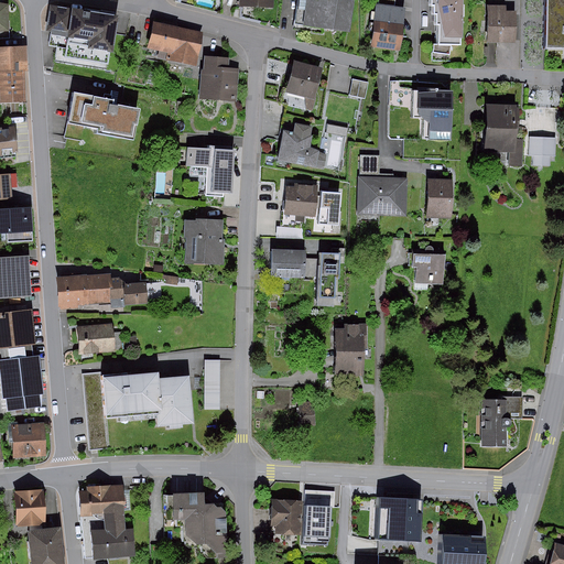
[(353,31),(357,1),(347,0),(310,0),(306,24),(353,31)]
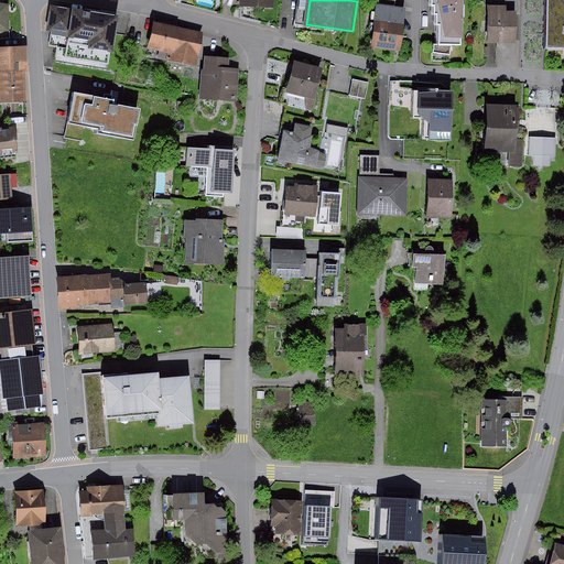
[(440,24),(463,24),(463,0),(432,0),(432,4),(435,4),(435,13),(437,13),(437,24),(440,24)]
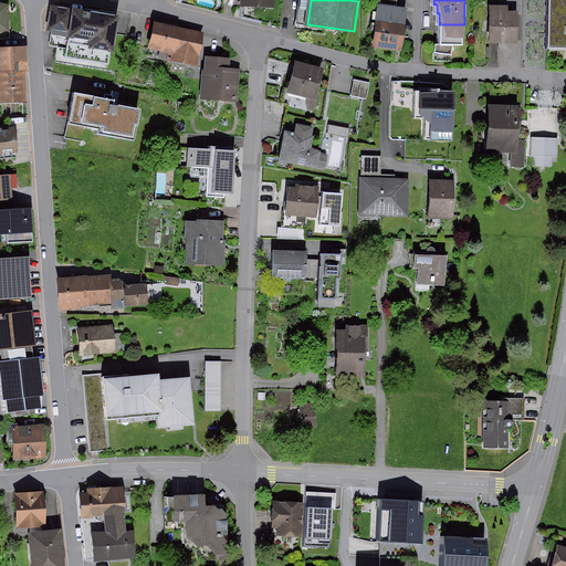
[(565,43),(565,0),(548,0),(548,43),(565,43)]
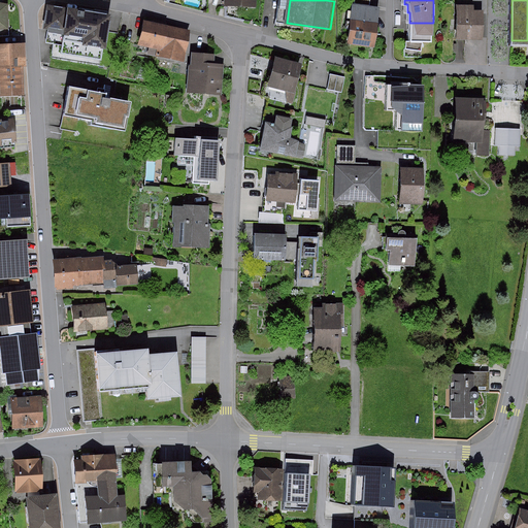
[(9,3),(0,1),(0,28),(11,28),(9,3)]
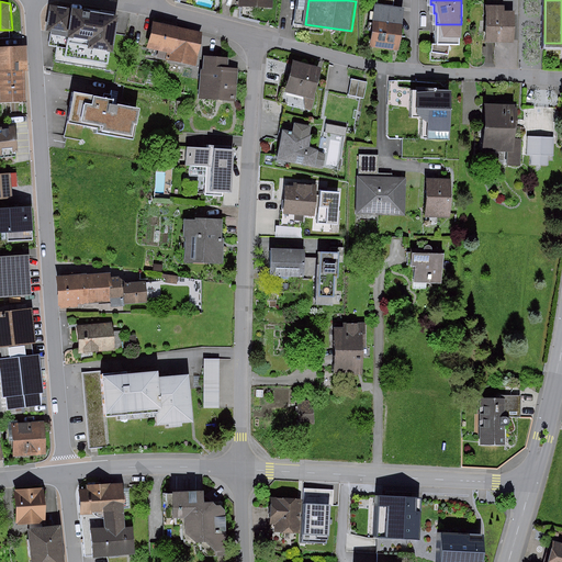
[(517,44),(518,17),(507,17),(507,3),(490,2),(490,44),(517,44)]
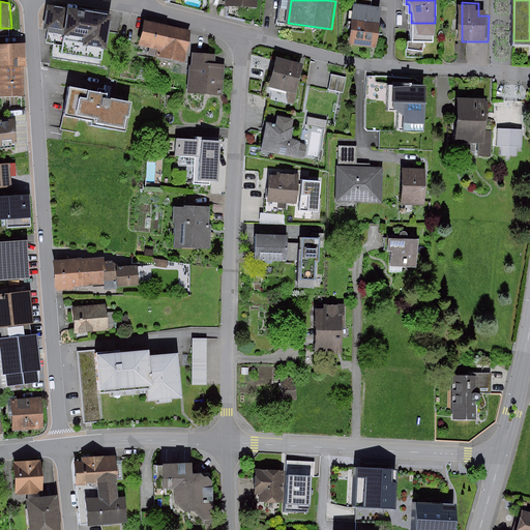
[(106,50),(112,15),(48,3),(43,30),(82,36),(81,46),(106,50)]
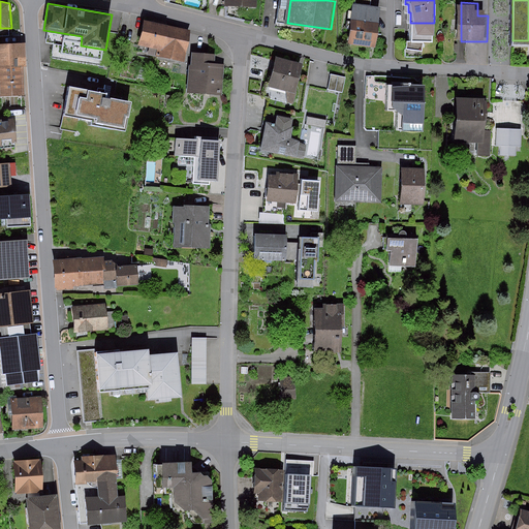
[(377,41),(382,11),(358,7),(352,37),(377,41)]
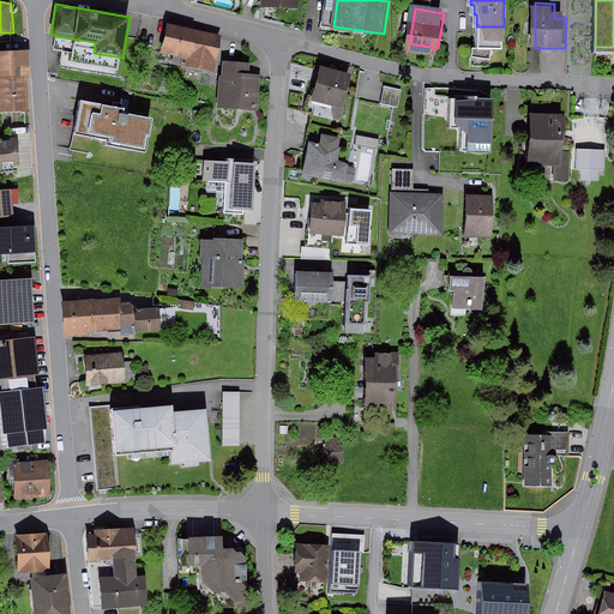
[(223,36),(167,25),(162,54),(218,64),(223,36)]
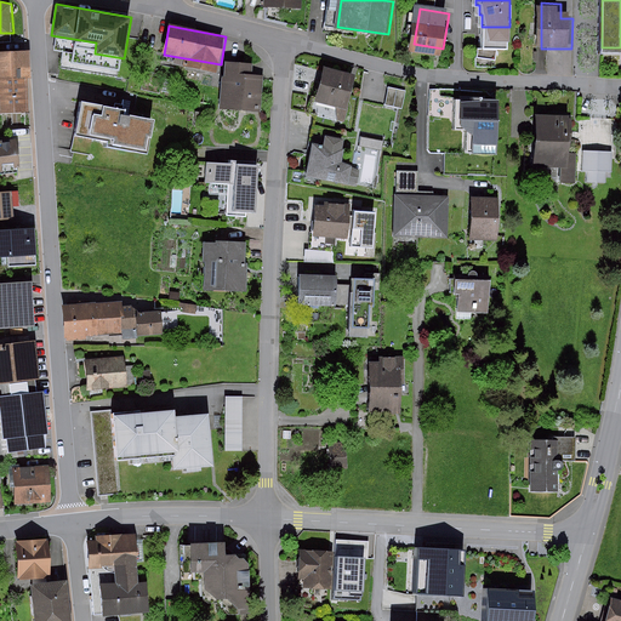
[(510,27),(484,27),(484,47),(480,47),(480,66),(499,66),(499,47),(507,47),(507,41),(510,41),(510,27)]
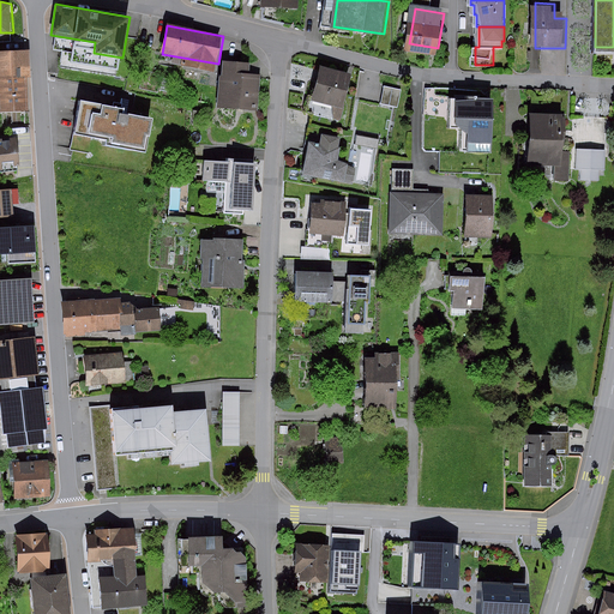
[(29,50),(0,52),(0,108),(0,112),(28,110),(26,77),(31,77),(29,50)]
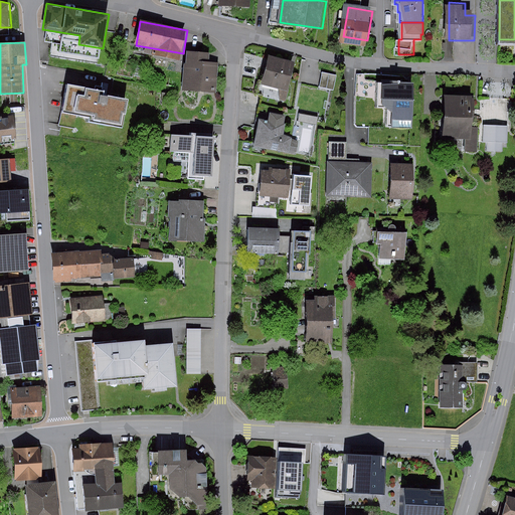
[(290,89),(297,61),(269,54),(262,81),(290,89)]
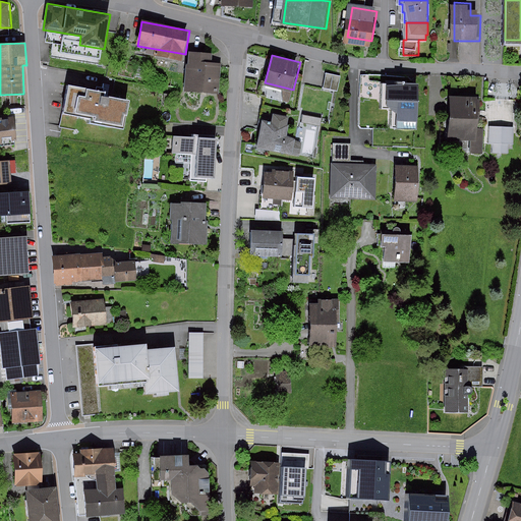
[(210,64),(211,58),(187,57),(186,90),(215,91),(216,64),(210,64)]
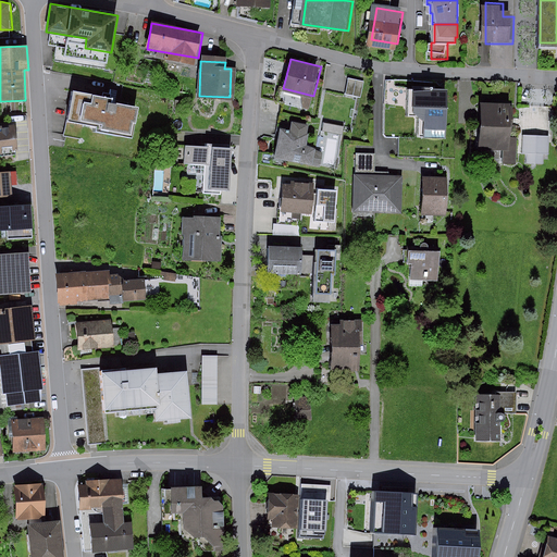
[(361,96),(366,77),(348,74),(345,91),(361,96)]
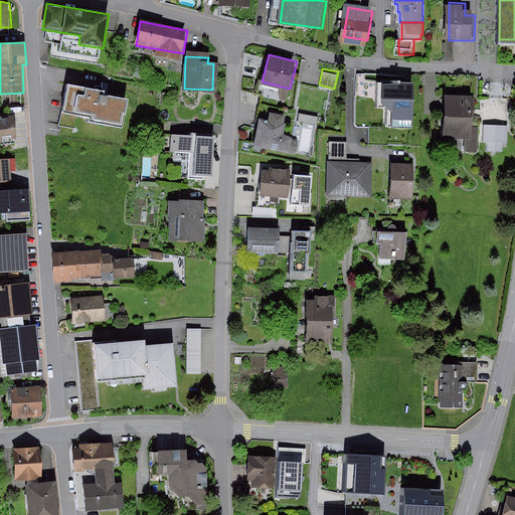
[(391,117),(411,117),(412,82),(381,81),(380,104),(392,104),(391,117)]
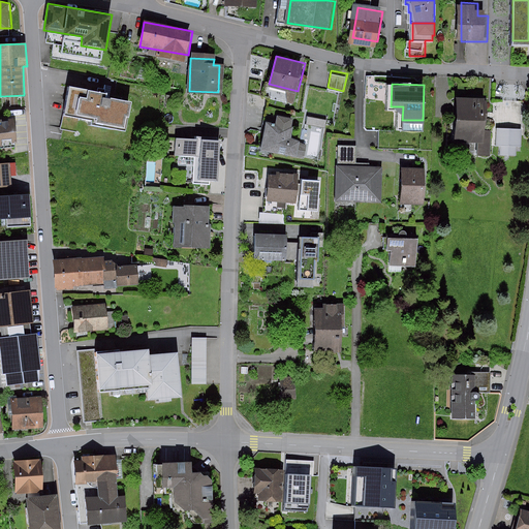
[(123,130),(130,104),(80,92),(73,118),(123,130)]
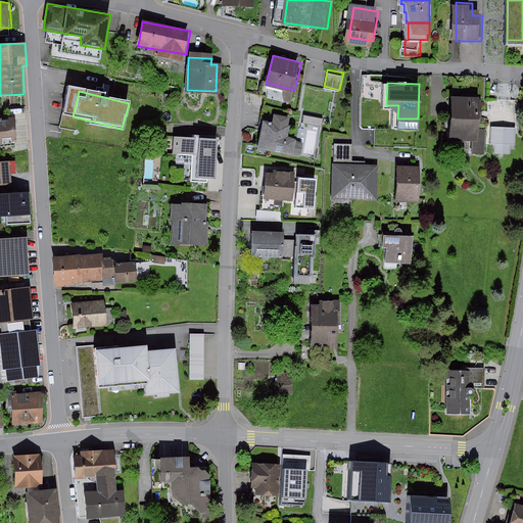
[(478,139),(478,98),(445,99),(445,139),(478,139)]
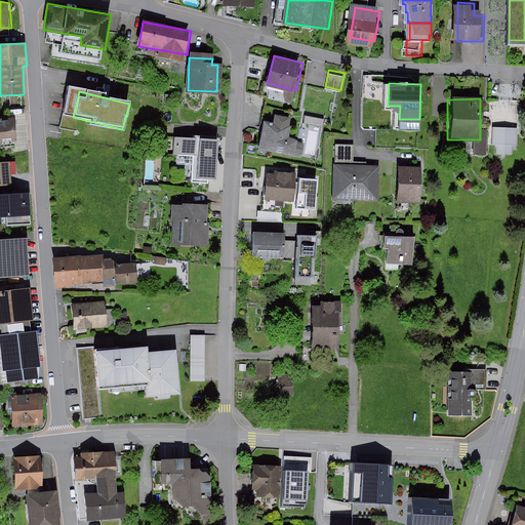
[(275,122),(265,120),(259,148),(295,154),(297,137),(290,136),(292,124),(290,124),(291,117),(277,114),(275,122)]
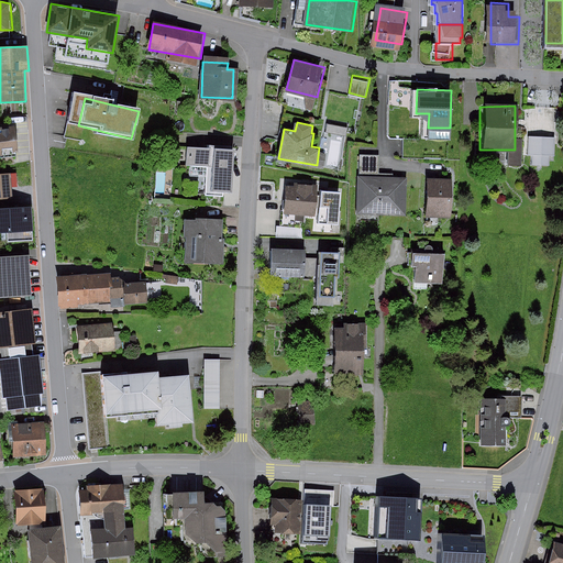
[(14,127),(0,129),(0,151),(18,148),(14,127)]
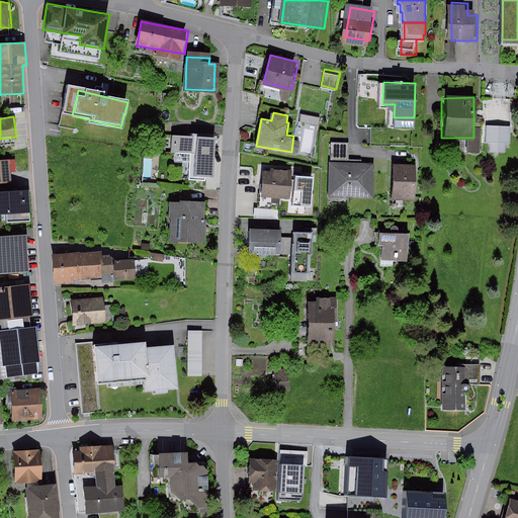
[(507,145),(507,130),(487,130),(487,145),(507,145)]
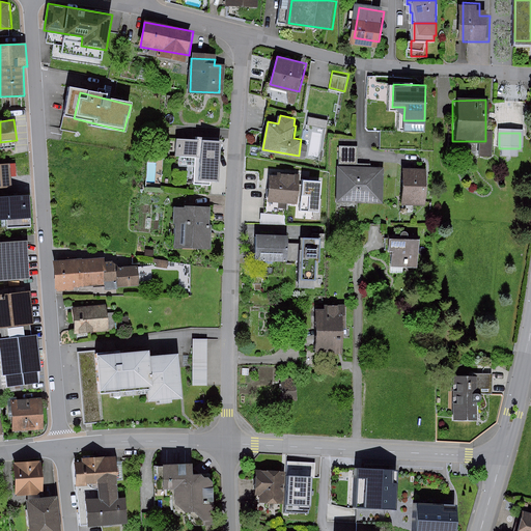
[(218,180),(219,142),(180,141),(179,157),(195,158),(194,180),(218,180)]
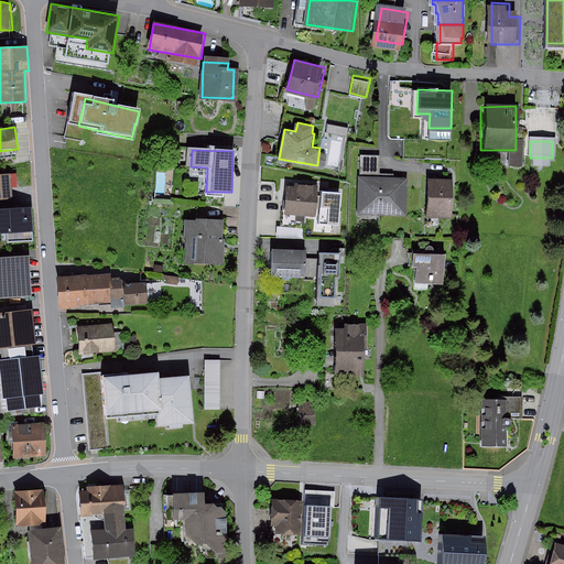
[(387,155),(360,155),(359,213),(410,214),(410,176),(386,176),(387,155)]
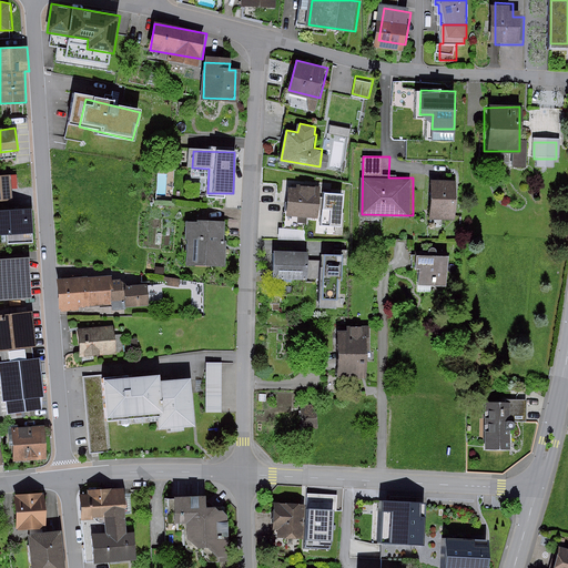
[(0,194),(11,193),(10,175),(0,175),(0,194)]
